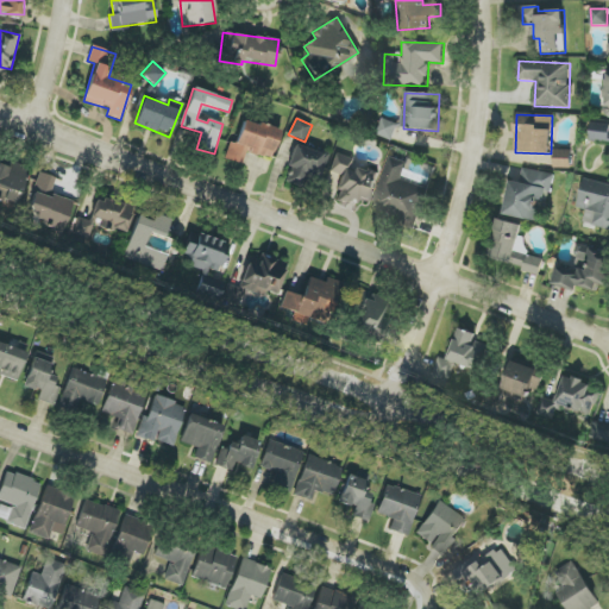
[(280,131),(244,119),(236,145),(230,143),(225,158),(243,164),(246,152),(271,159),(280,131)]
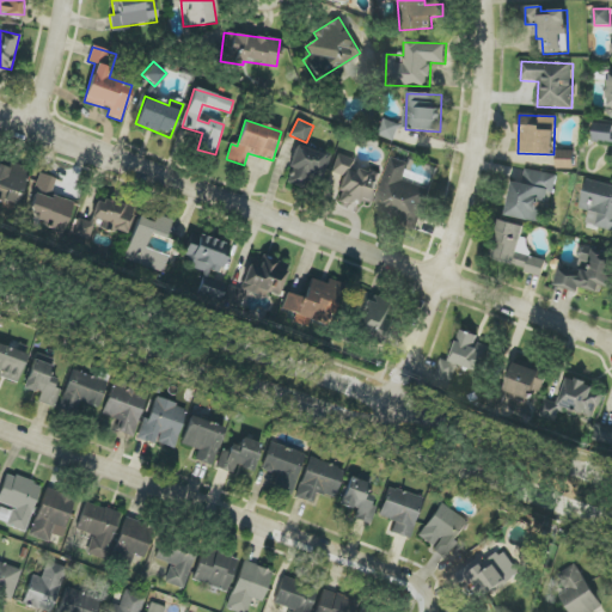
[(393,141),(401,126),(387,120),(380,136),(393,141)]
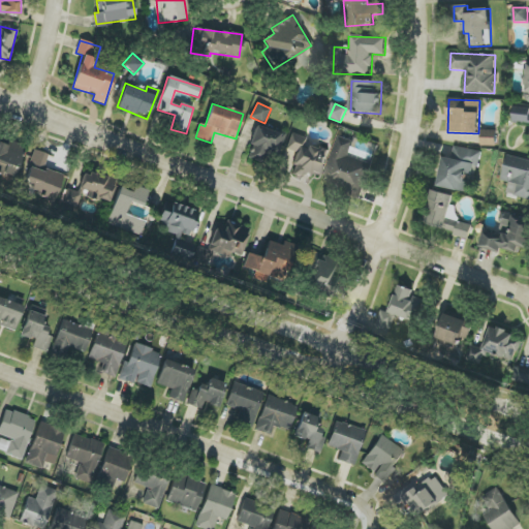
[(512,123),(528,123),(528,107),(514,106),(512,123)]
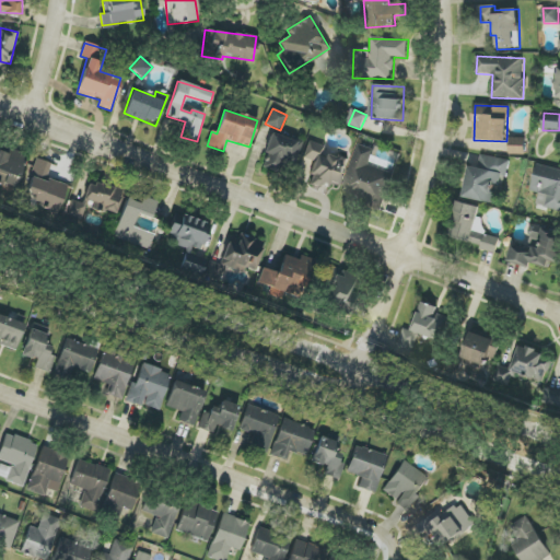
[(264,166),(280,173),(284,162),(293,165),(301,143),(271,132),(265,153),(268,154),(264,166)]
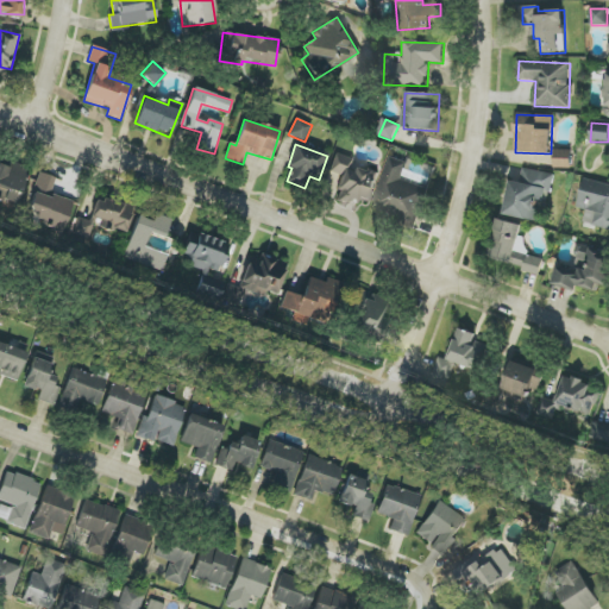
[(554,168),(572,169),(572,150),(554,150),(554,168)]
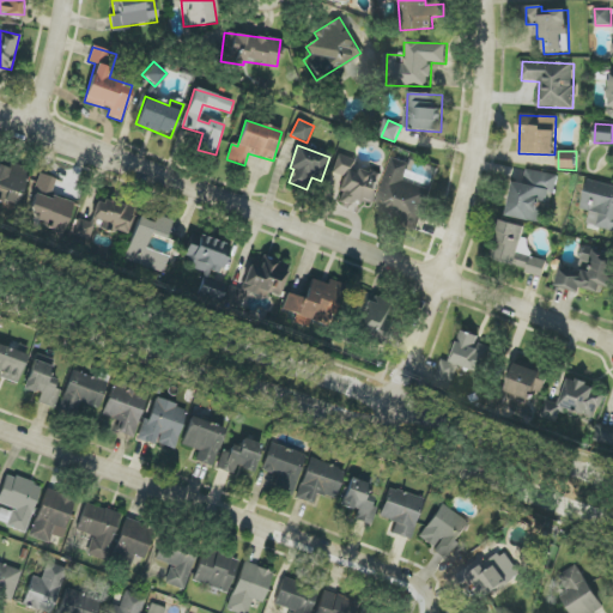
[(353,170),(356,159),(337,155),(333,174),(344,176),(338,202),(352,206),(352,202),(371,207),(378,175),(353,170)]
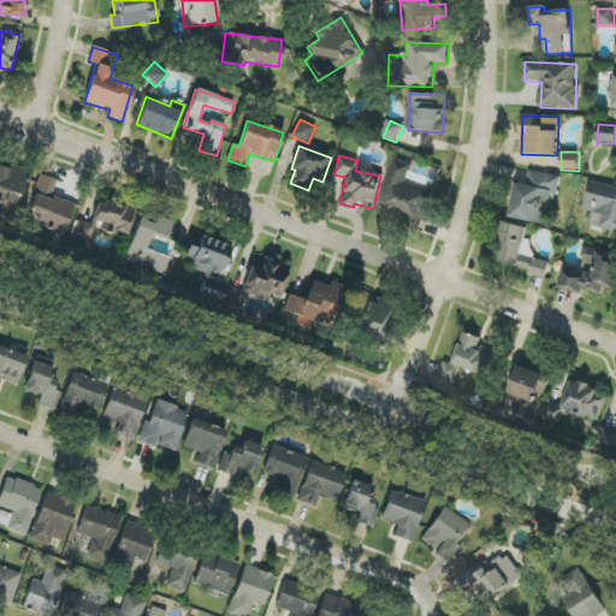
[(433,191),(407,182),(413,165),(395,159),(377,212),(421,227),(433,191)]
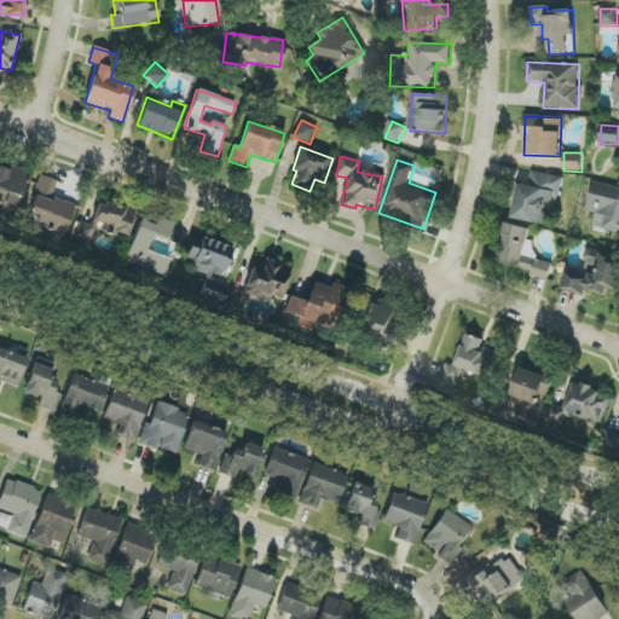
[(0,202),(16,209),(29,175),(0,163),(0,202)]
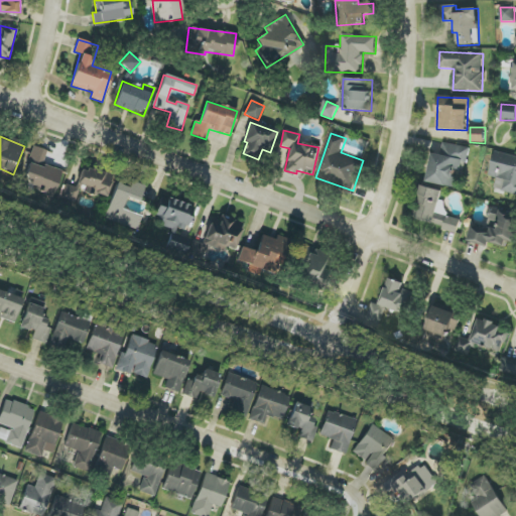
[(470,148),(443,142),(440,154),(433,153),(427,182),(457,188),(460,173),(465,174),(470,148)]
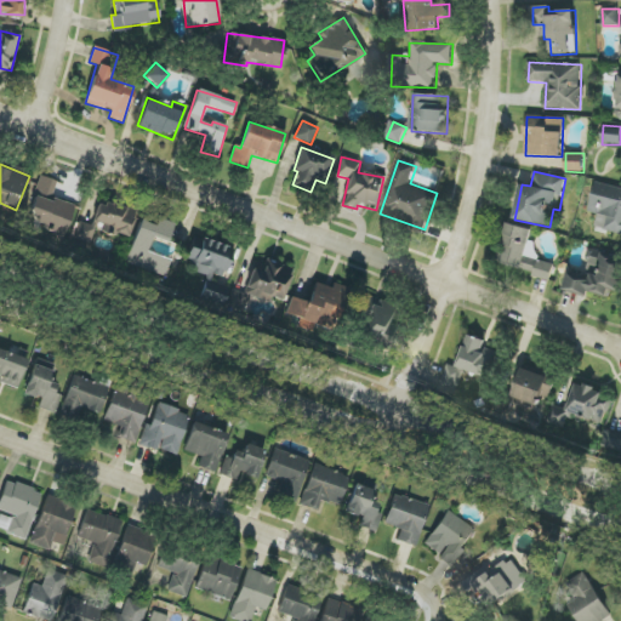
[(74,205),(52,199),(57,181),(40,176),(27,223),(66,234),(74,205)]
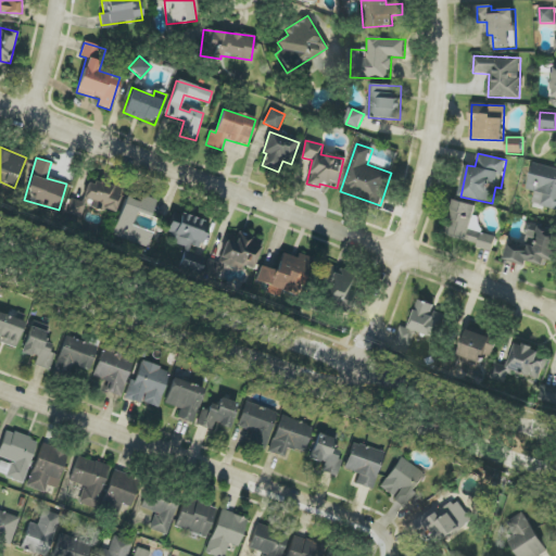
[(555,168),(534,164),(528,190),(535,192),(533,204),(555,210),(555,168)]
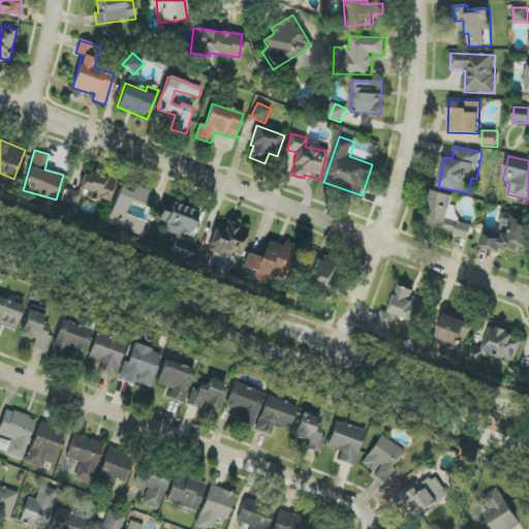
[(78,208),(82,193),(110,201),(116,181),(85,172),(78,192),(67,189),(63,204),(78,208)]
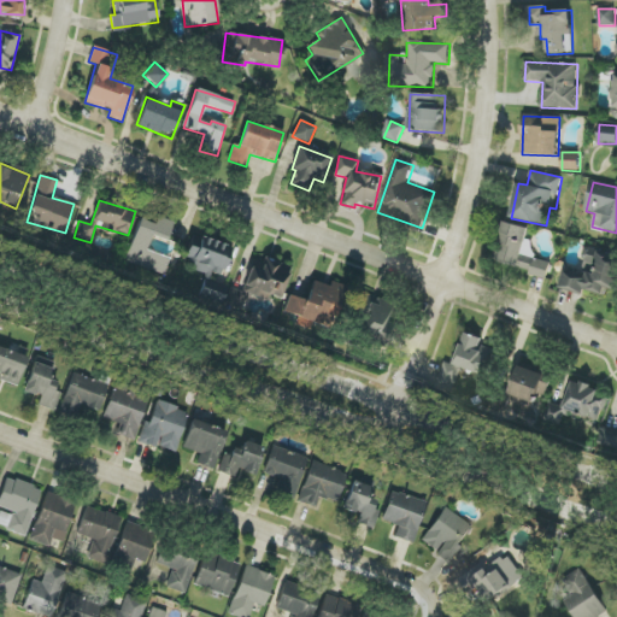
[(164,275),(169,258),(146,251),(151,236),(166,241),(172,222),(156,217),(153,223),(139,218),(125,262),(164,275)]
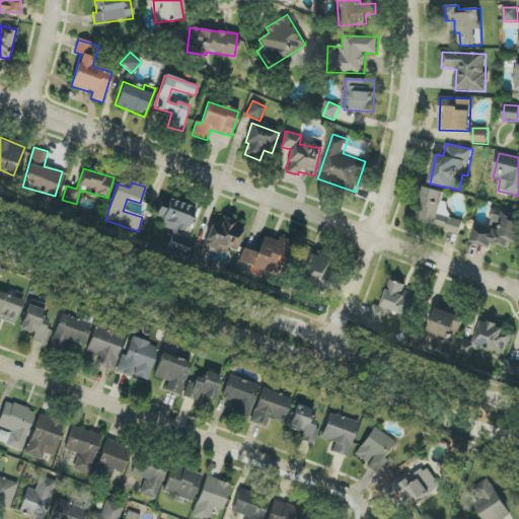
[(159,207),(155,222),(165,224),(164,230),(176,233),(177,229),(188,232),(195,207),(167,201),(165,209),(159,207)]
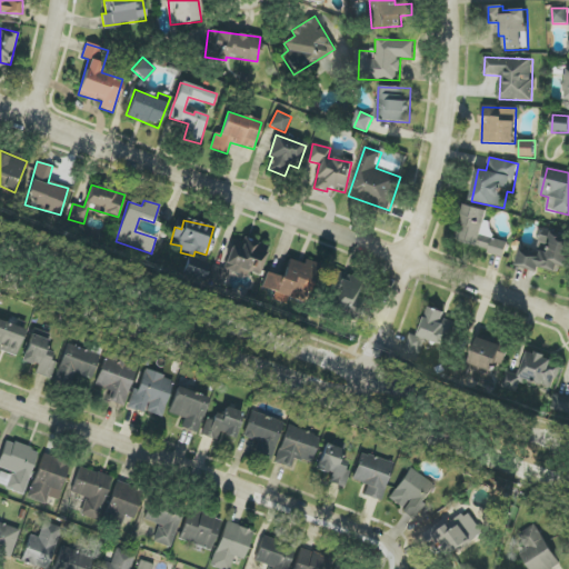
[(517,266),(558,273),(559,267),(568,268),(568,233),(541,229),(537,252),(520,249),(517,266)]
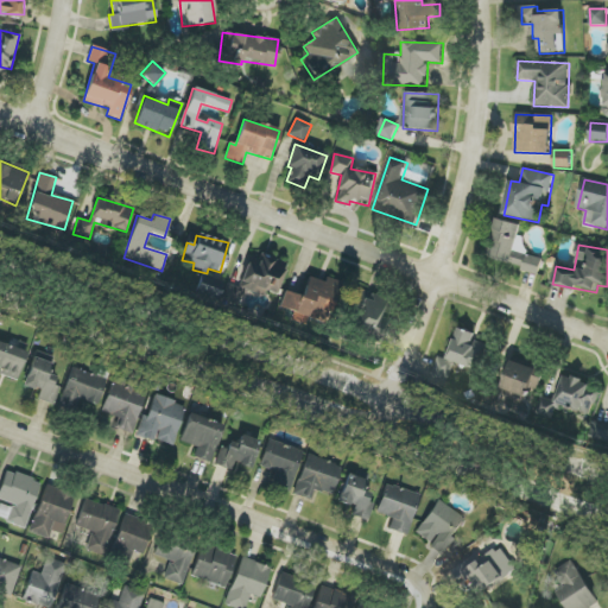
[(276,295),(286,265),(252,252),(239,287),(264,296),(265,291),(276,295)]
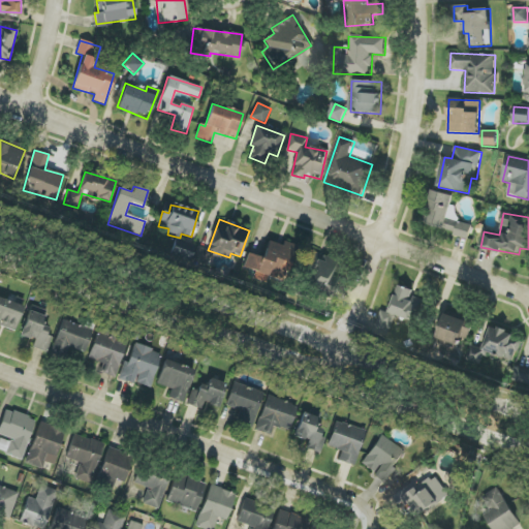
[(243,268),(282,281),(296,245),(283,241),(282,246),(269,241),(262,258),(248,253),(243,268)]
